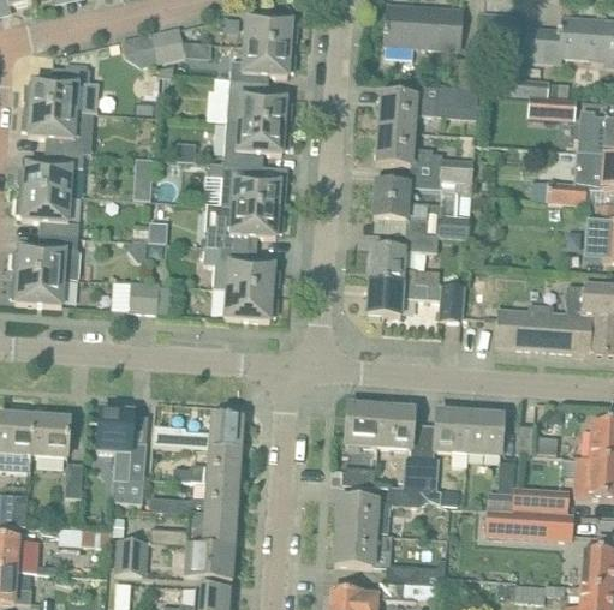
[(415,9),(388,7),(386,45),(458,49),(462,12),(428,10),(427,15),(415,15),(415,9)]
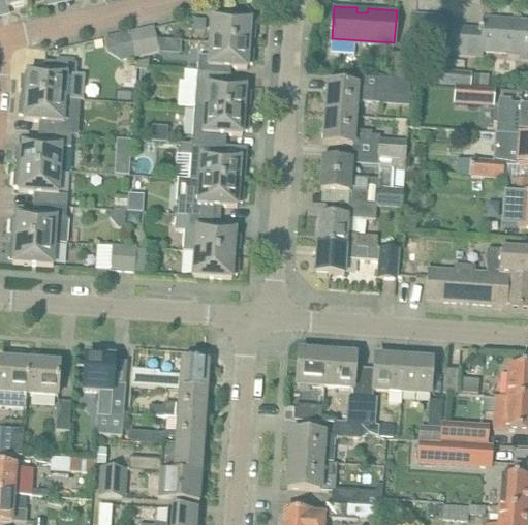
[(441,28),(446,28),(447,13),(416,11),(414,39),(440,40),(441,28)]
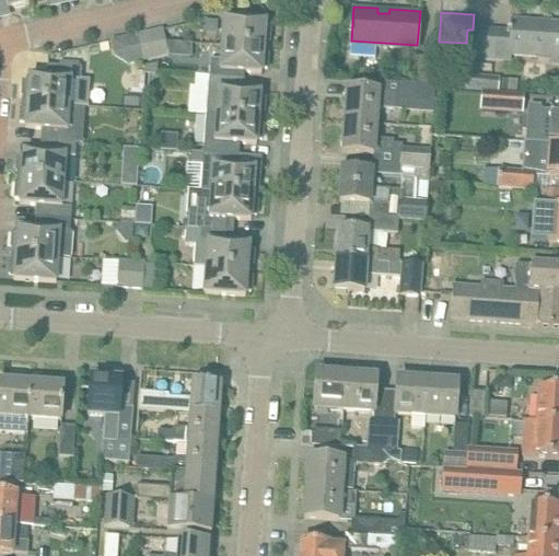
[(224,15),(222,42),(269,45),(271,24),(266,24),(266,19),(224,15)]
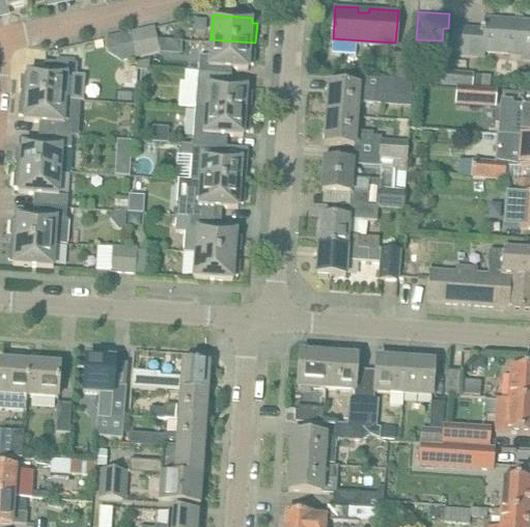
[(525,51),(524,56),(529,56),(529,19),(525,19),(525,21),(503,20),(503,18),(485,17),(485,26),(453,24),(451,51),(485,53),(485,48),(525,51)]
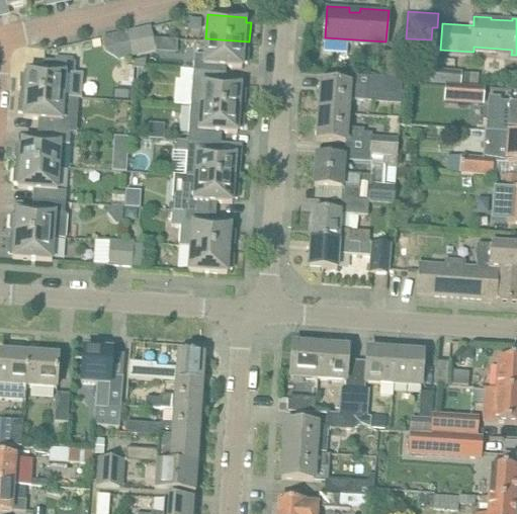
[(151,23),(140,26),(145,51),(156,48),(151,23)]
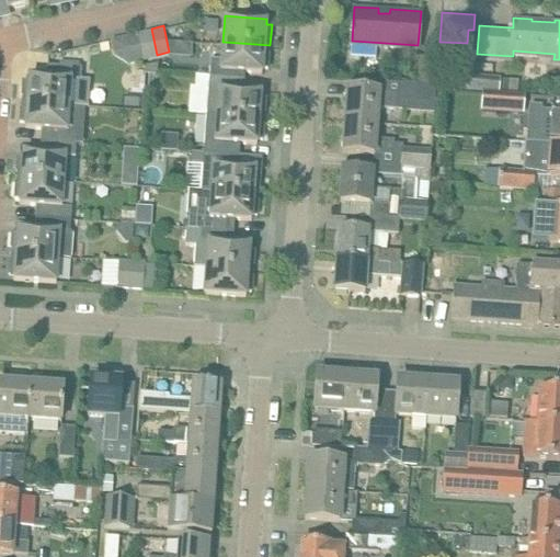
[(144,57),(157,55),(151,29),(138,31),(138,32),(141,45),(144,57)]
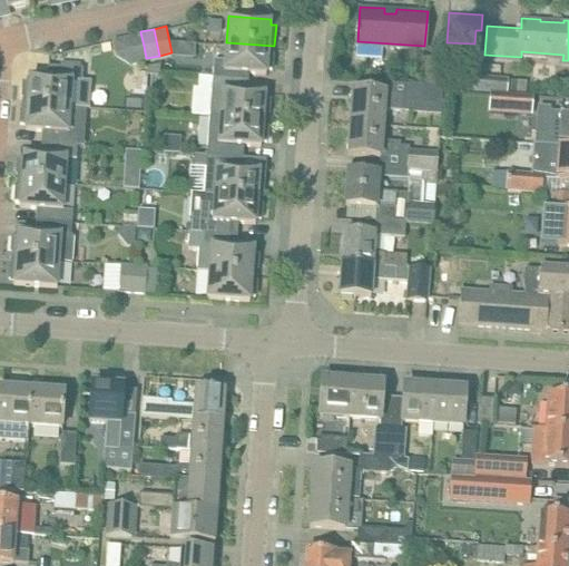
[(114,38),(113,38),(116,50),(134,61),(146,58),(144,46),(140,32),(140,31),(127,35),(114,38)]
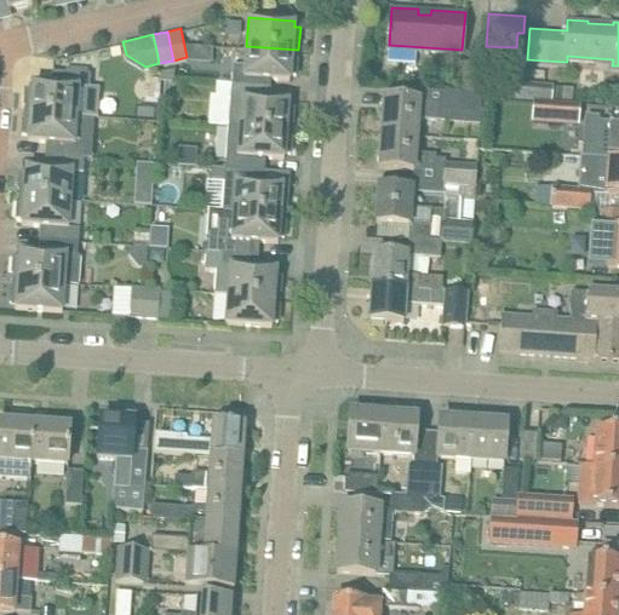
[(297,72),(298,50),(246,46),(245,62),(234,62),(231,81),(263,82),(263,75),(291,78),(291,72),(297,72)]
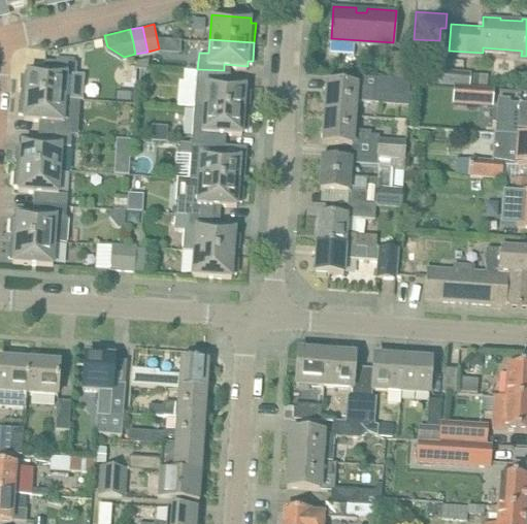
[(394,51),(392,75),(407,76),(408,52),(394,51)]
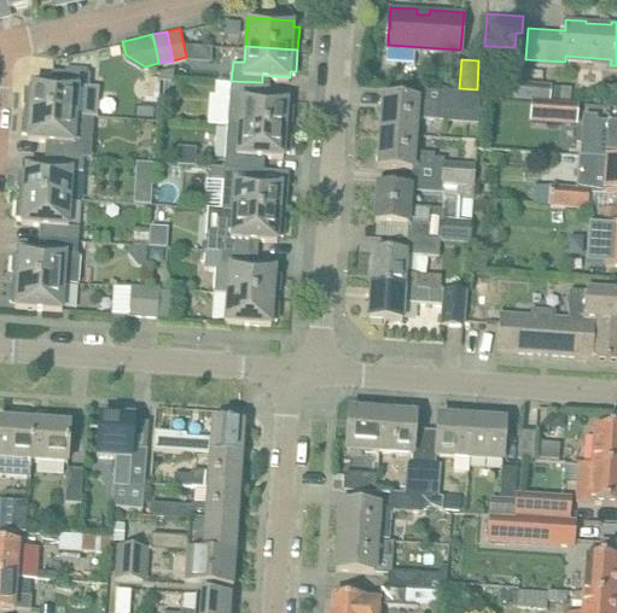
[(24,110),(76,112),(97,114),(98,86),(91,85),(92,71),(88,70),(67,69),(60,69),(59,82),(33,81),(31,87),(27,86),(24,110)]
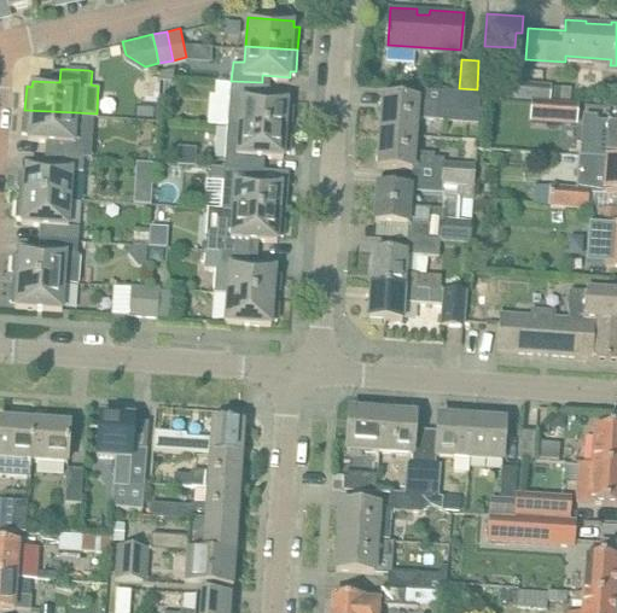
[(501,95),(512,97),(539,99),(539,100),(552,100),(553,81),(502,76),(501,95)]
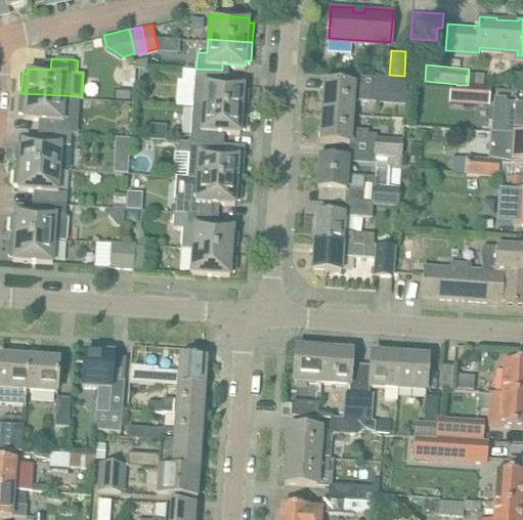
[(195,69),(193,104),(248,107),(249,89),(244,89),(244,84),(221,82),(222,71),(222,70),(195,69)]
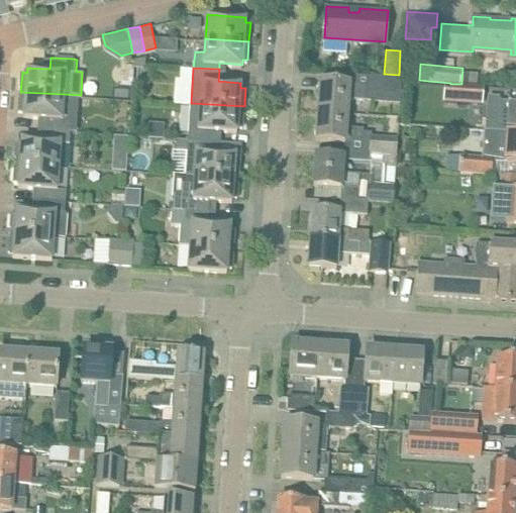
[(399,75),(384,74),(351,72),(351,82),(321,80),(319,108),(347,110),(348,95),(366,96),(366,98),(400,101),(401,89),(402,75),(399,75)]
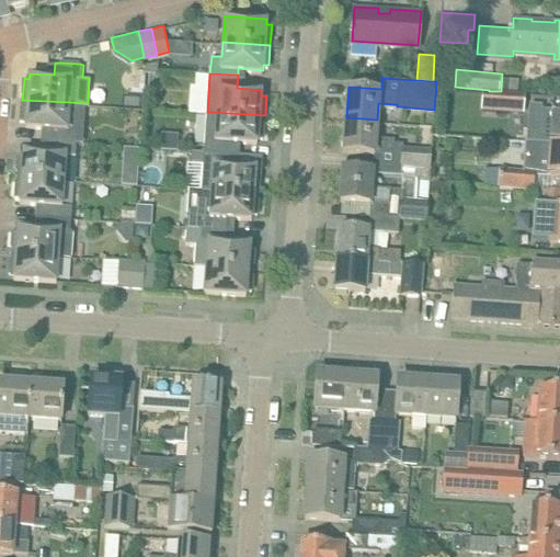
[(489,90),(465,88),(463,108),(489,111),(490,104),(510,106),(511,92),(501,91),(489,91),(489,90)]
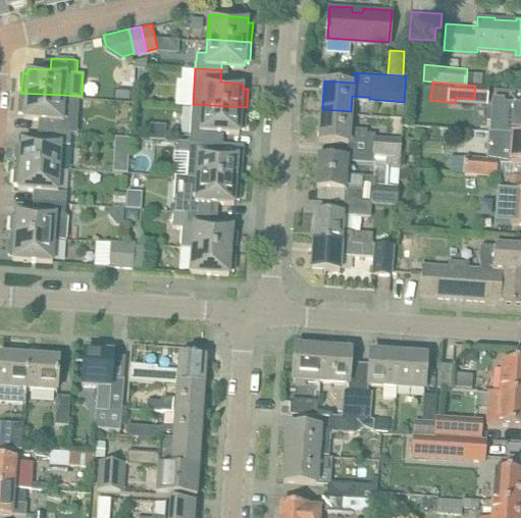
[(63,118),(64,95),(20,93),(19,110),(23,110),(23,115),(46,117),(46,128),(71,131),(71,130),(83,131),(84,120),(72,119),(72,118),(63,118)]
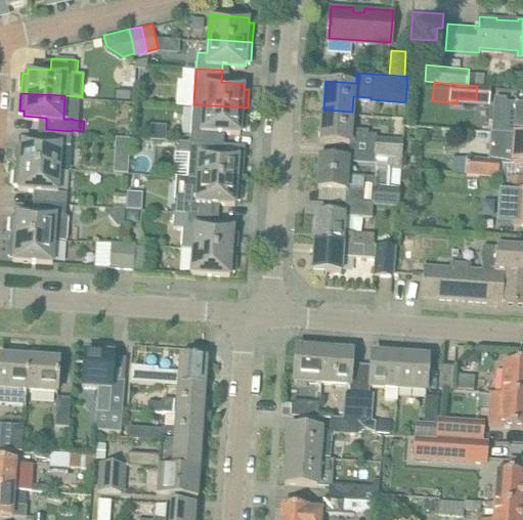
[(517,115),(516,131),(522,131),(522,99),(518,99),(518,100),(506,99),(505,114),(517,115)]
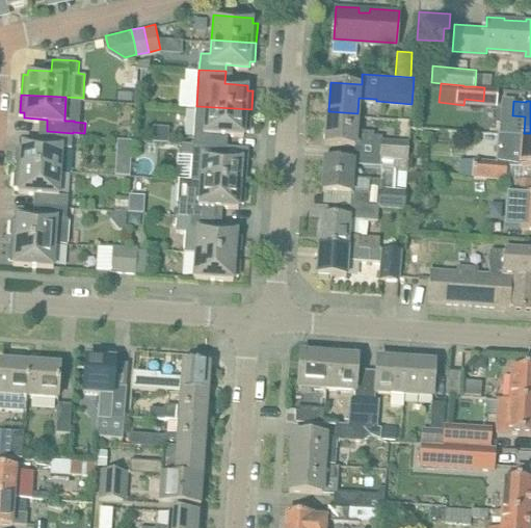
[(251,109),(196,106),(193,141),(220,143),(221,132),(244,134),(244,129),(249,129),(251,109)]
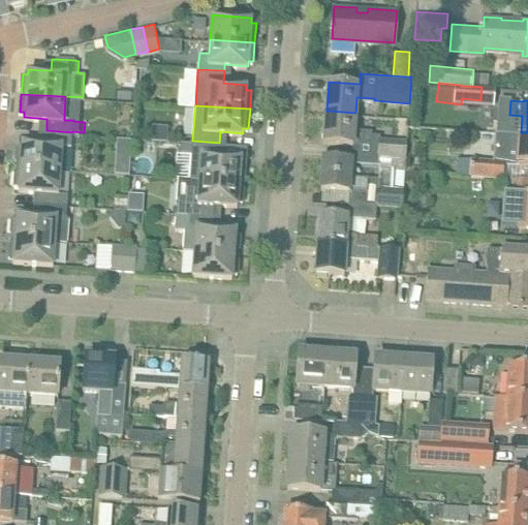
[(354,126),(355,113),(327,111),(324,141),(353,143),(353,142),(371,143),(372,127),(354,126)]
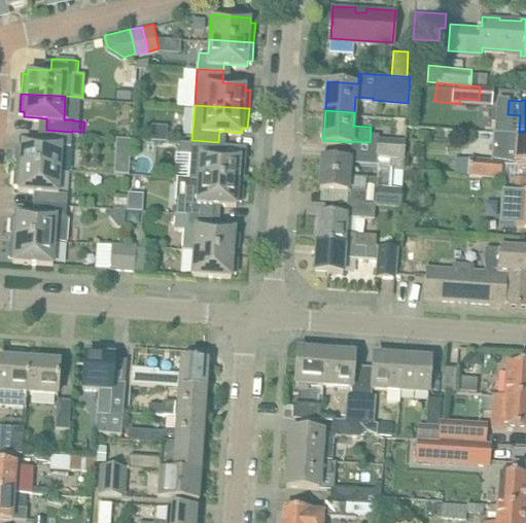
[(377,153),(405,154),(408,116),(394,115),(393,137),(379,136),(377,153)]
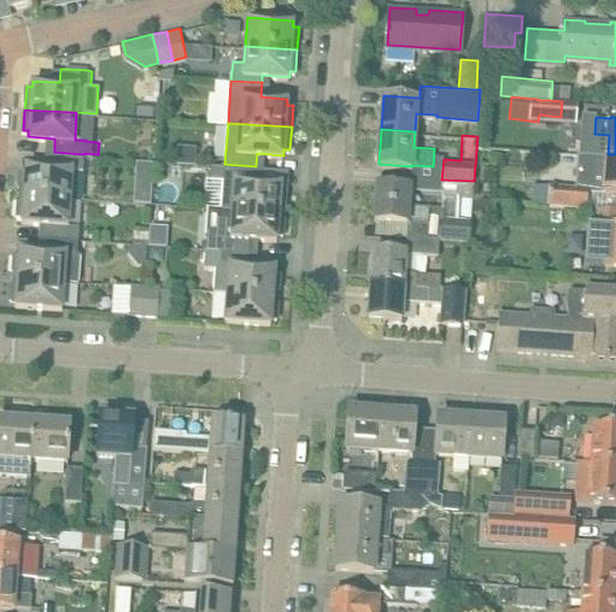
[(84,169),(84,154),(54,152),(53,165),(27,164),(25,170),(21,170),(18,192),(70,195),(72,168),(84,169)]
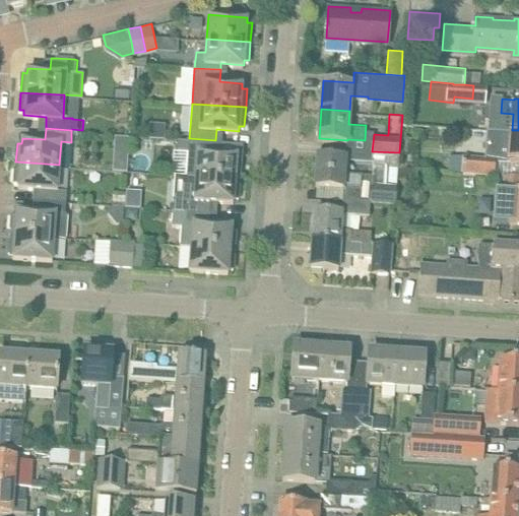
[(518,130),(512,130),(492,129),(491,144),(511,145),(510,162),(518,162),(518,130)]
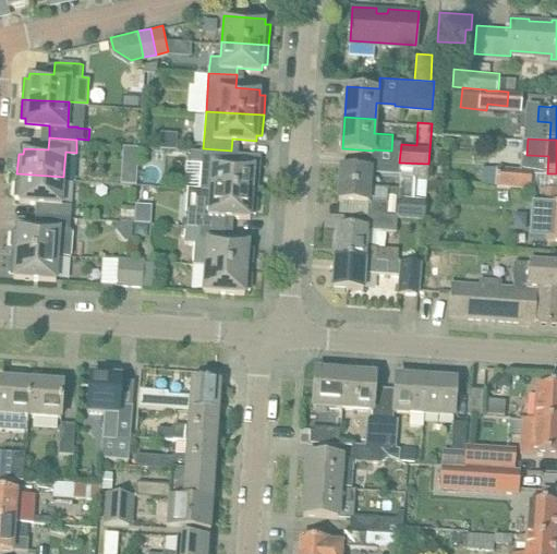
[(192,148),(191,159),(203,160),(201,187),(210,188),(258,191),(258,189),(259,170),(257,170),(254,170),(254,165),(238,164),(239,153),(239,152),(239,151),(238,151),(234,151),(231,151),(203,148),(192,148)]
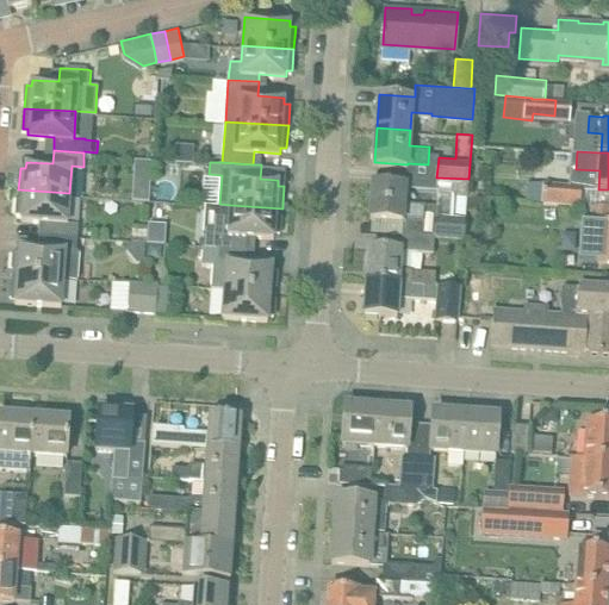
[(467,193),(468,179),(436,178),(436,188),(452,189),(452,192),(467,193)]
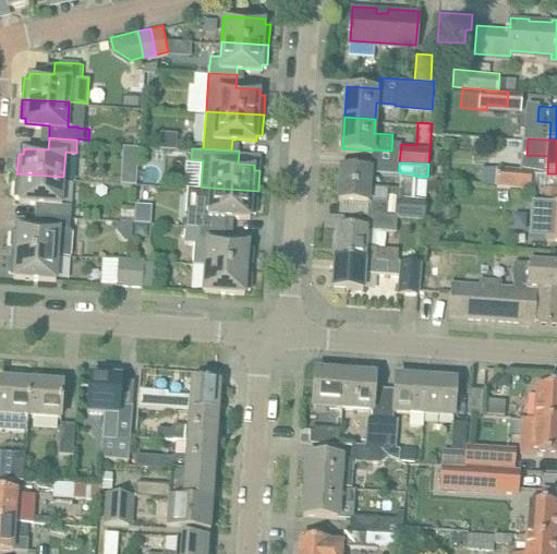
[(367,213),(398,215),(425,217),(426,199),(400,196),(400,188),(371,185),(372,168),(341,166),(339,197),(368,200),(367,213)]
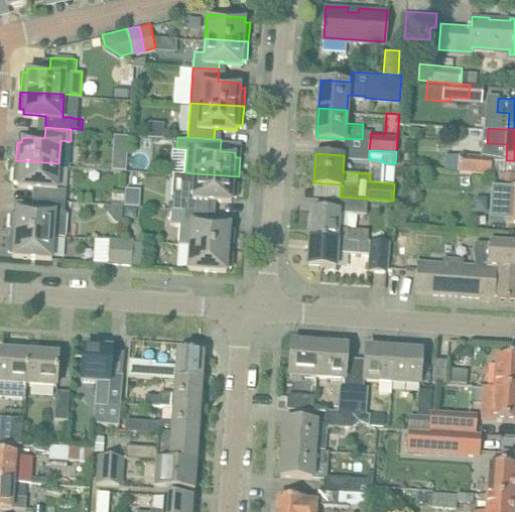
[(447,153),(446,168),(491,170),(491,156),(447,153)]
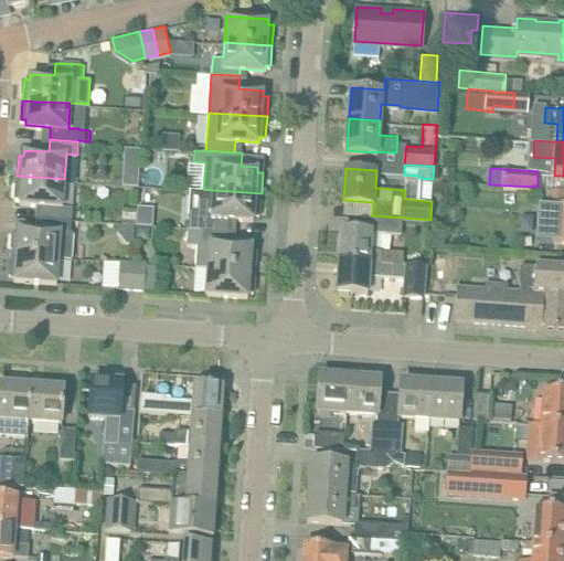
[(125,175),(124,183),(138,183),(139,170),(130,169),(125,175)]
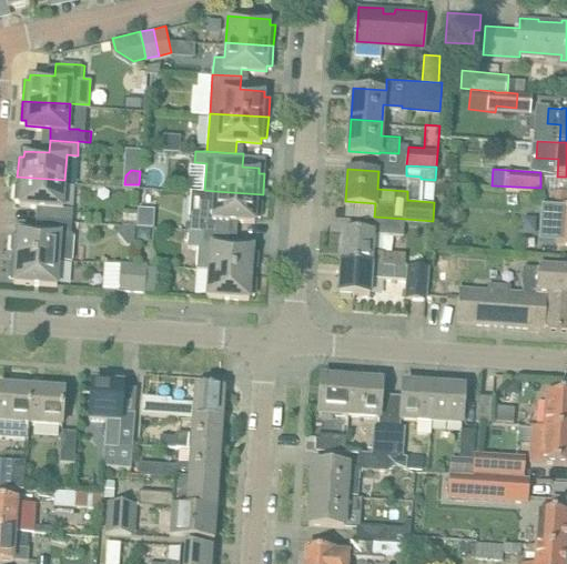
[(63,205),(64,180),(17,177),(16,198),(21,198),(20,203),(44,205),(43,218),(72,219),(73,207),(63,205)]
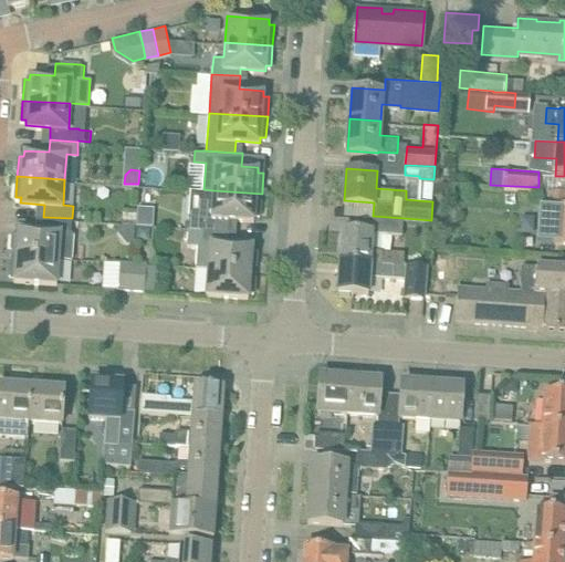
[(433,180),(432,194),(448,195),(449,181),(433,180)]
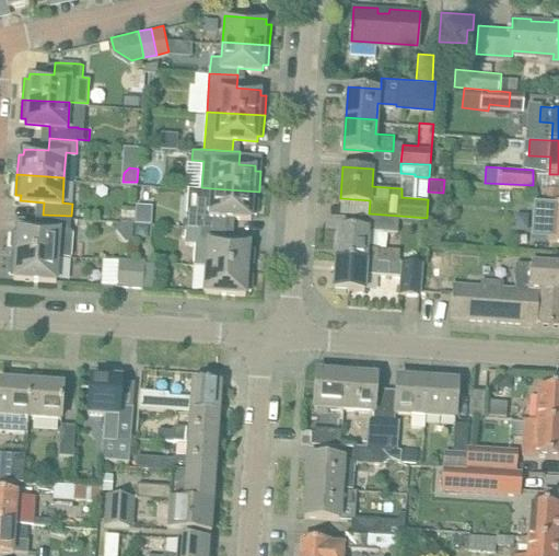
[(140,184),(140,193),(153,194),(154,185),(140,184)]
